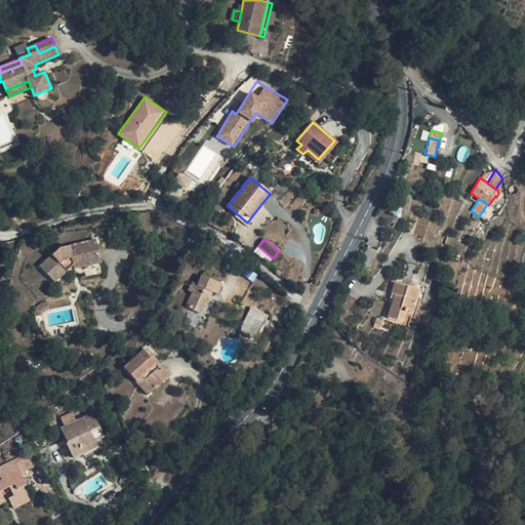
[(97,249),(95,240),(82,243),(84,252),(97,249)]
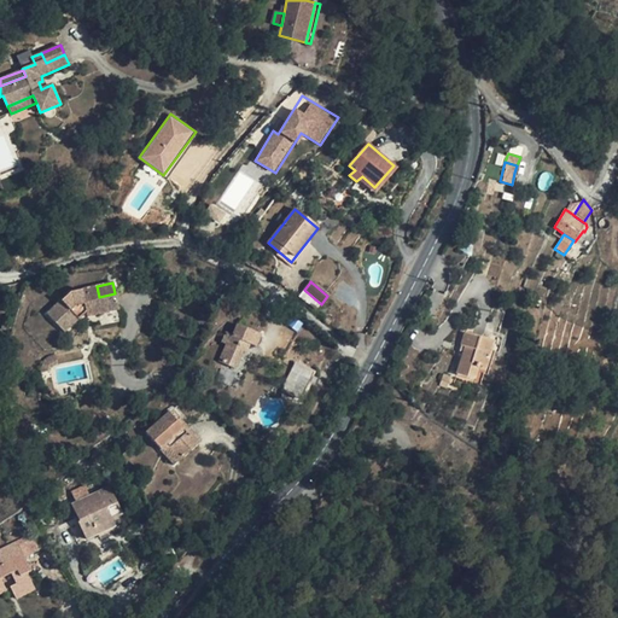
[(99,297),(97,286),(70,292),(47,314),(58,326),(64,320),(71,326),(86,312),(91,312),(98,314),(120,309),(115,293),(99,297)]
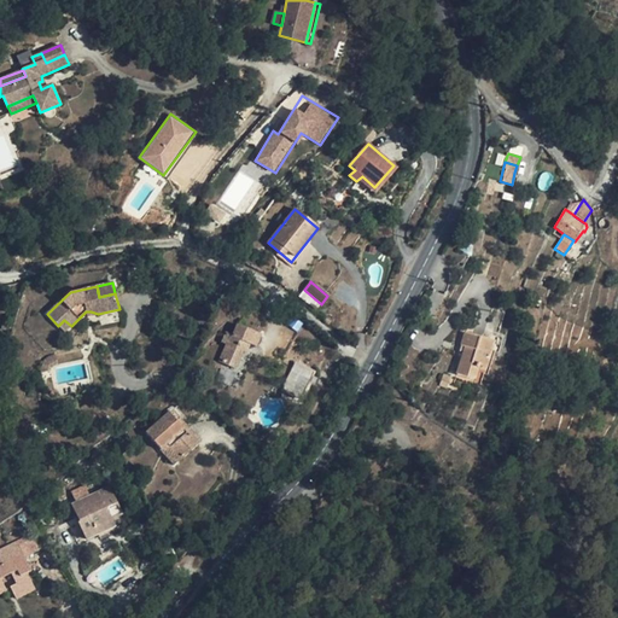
[(321,304),(304,290),(299,296),(316,309),(321,304)]
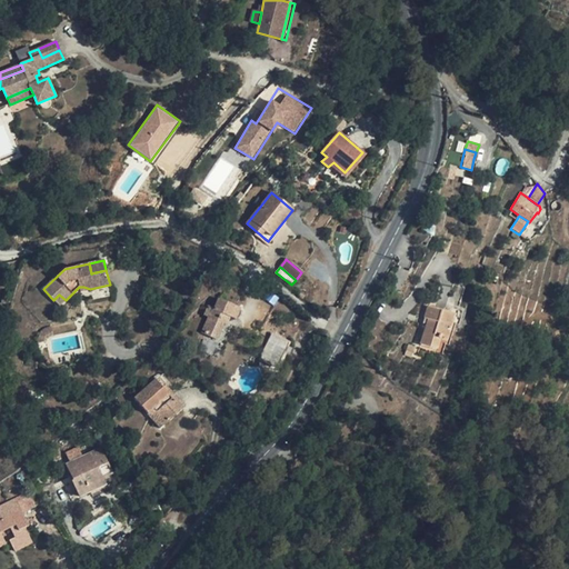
[(66,300),(59,295),(53,300),(59,306),(66,300)]
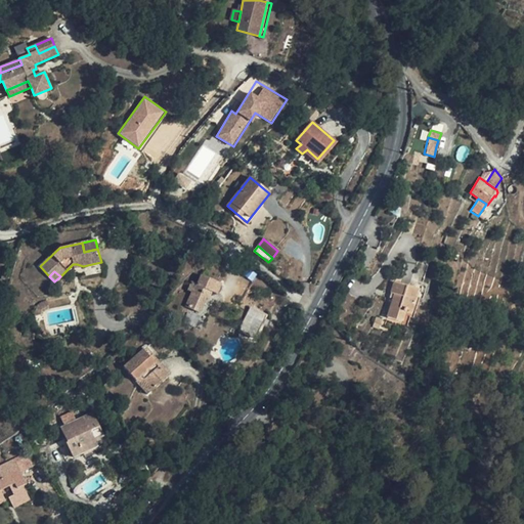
[(221,284),(201,275),(198,285),(192,282),(187,291),(191,292),(185,307),(200,312),(206,298),(208,299),(212,292),(217,294),(221,284)]
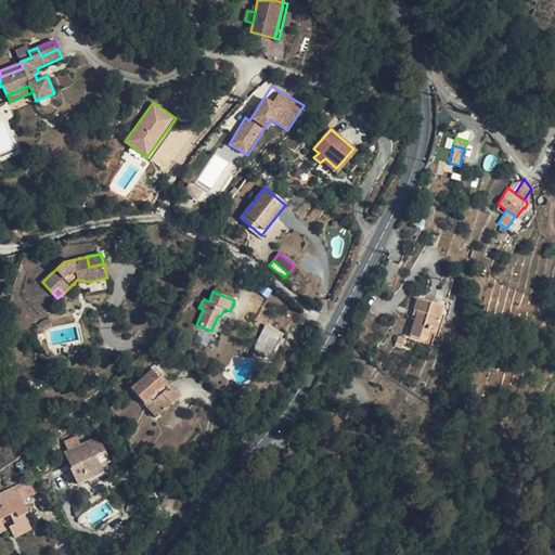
[(443,307),(417,299),(413,311),(417,312),(410,336),(426,341),(426,343),(431,345),(433,343),(436,331),(443,307)]
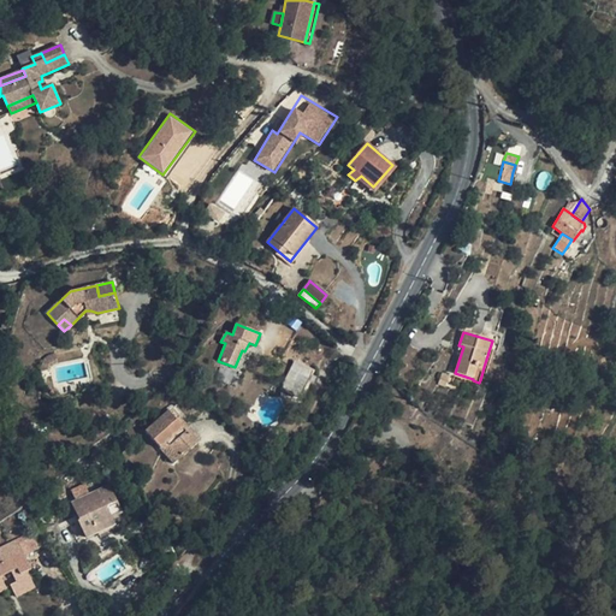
[(55,354),(52,354),(49,355),(47,356),(43,360),(42,363),(41,367),(41,371),(49,369),(51,369),(51,367),(58,363),(55,354)]
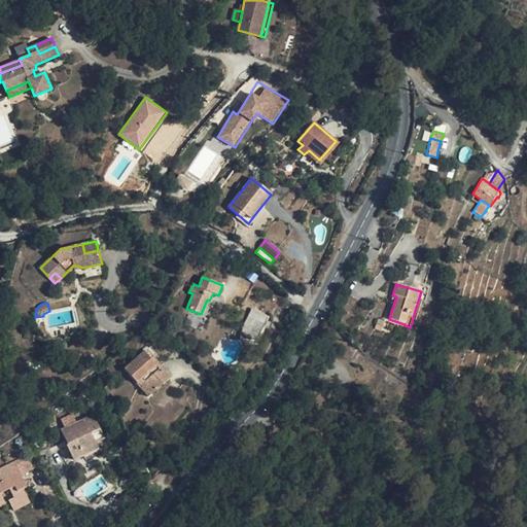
[(268,318),(251,309),(240,332),(256,341),(268,318)]
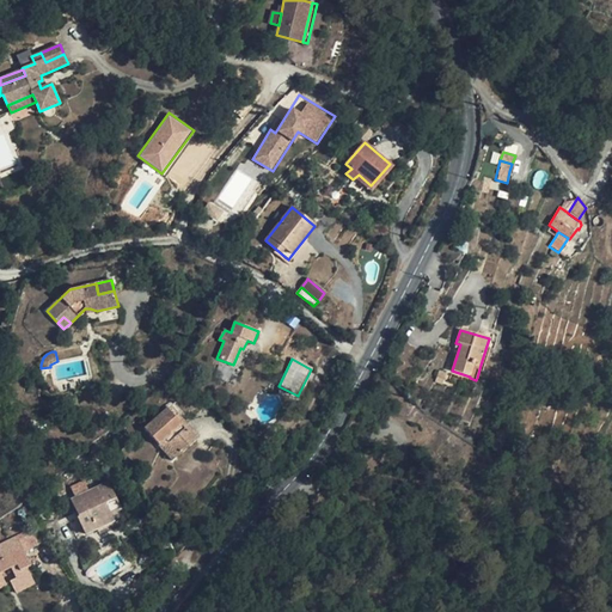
[(182,418),(170,407),(167,409),(178,422),(182,418)]
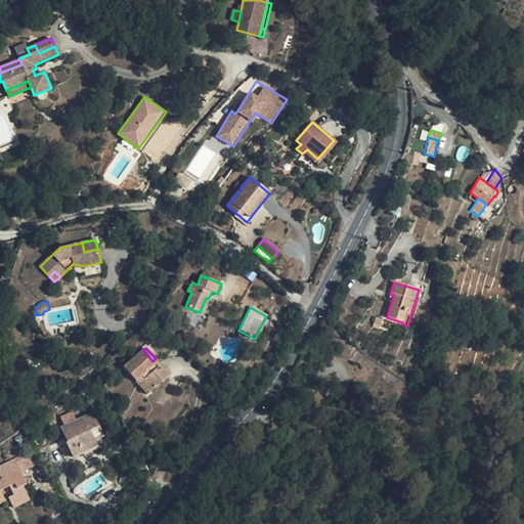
[(153,361),(143,350),(124,367),(136,382),(147,395),(153,390),(171,375),(156,358),(153,361)]
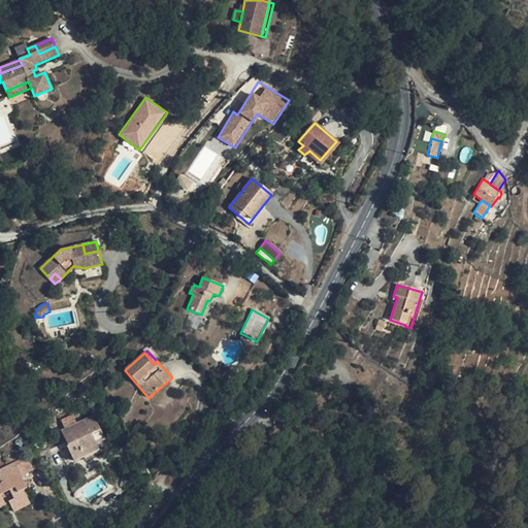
[(108,371),(103,364),(97,369),(103,375),(108,371)]
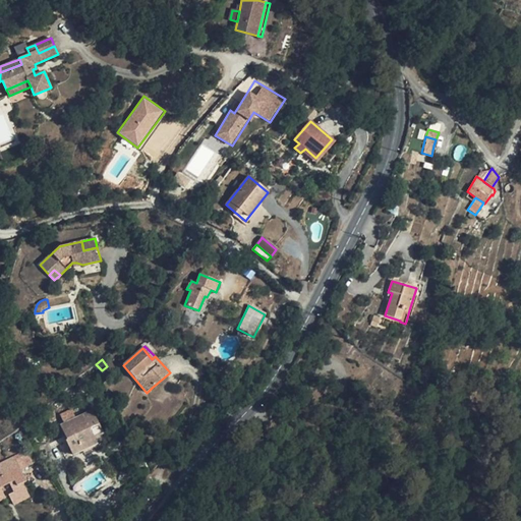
[(103,433),(93,411),(60,426),(67,440),(65,441),(72,455),(81,451),(79,445),(94,438),(103,433)]
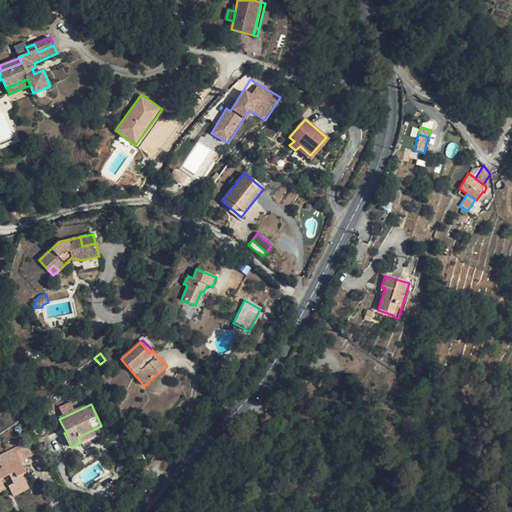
[(26,429),(23,422),(13,427),(17,433),(26,429)]
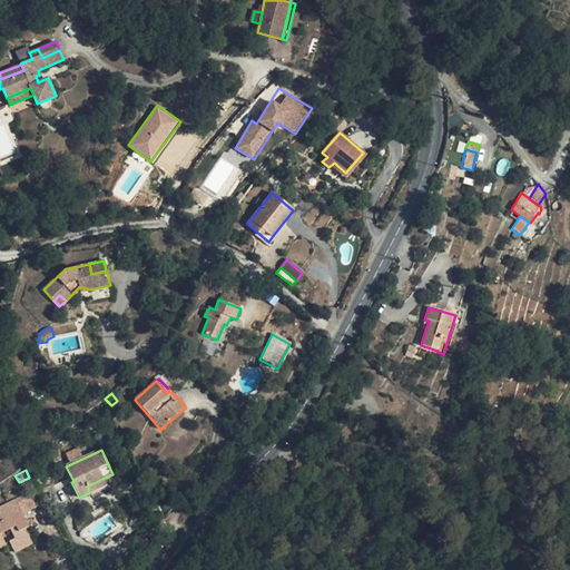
[(106,485),(102,479),(87,487),(89,493),(106,485)]
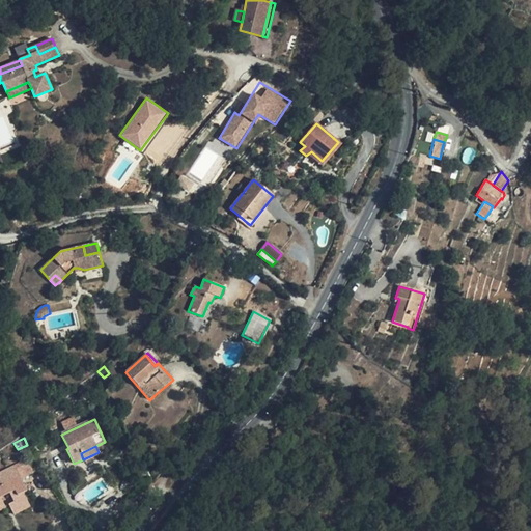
[(32,471),(26,459),(15,466),(20,477),(32,471)]
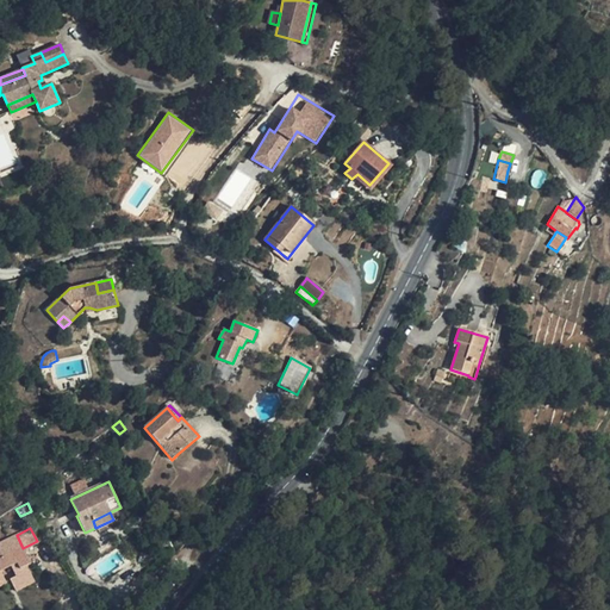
[(23,548),(17,535),(0,542),(0,548),(1,549),(0,549),(0,577),(2,576),(0,571),(11,565),(17,577),(11,579),(17,591),(35,582),(27,566),(31,565),(23,548)]
